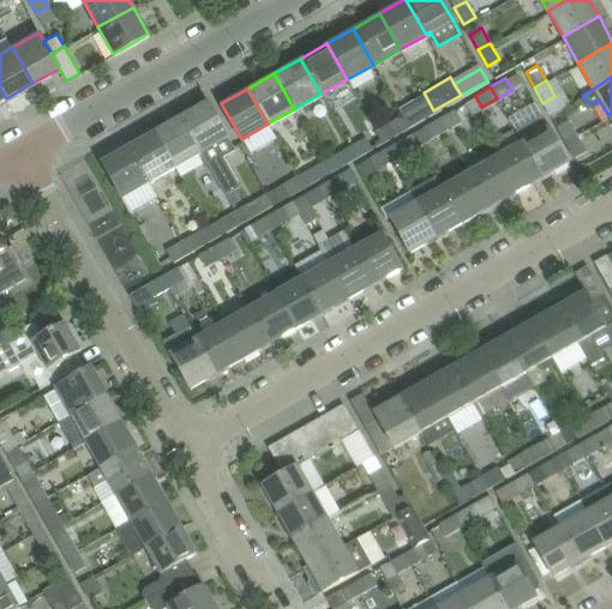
[(401,114),(407,126),(433,110),(424,92),(397,107),(401,114)]
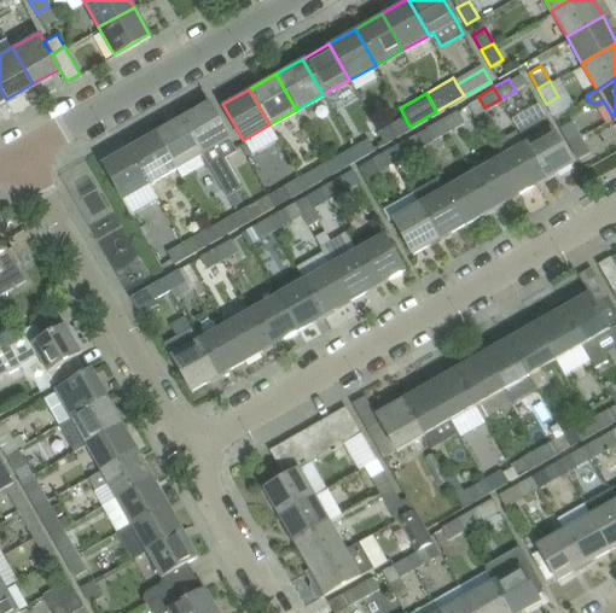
[(208,101),(181,116),(202,152),(208,163),(226,194),(234,190),(240,186),(222,155),(234,147),(228,136),(220,122),(208,101)]
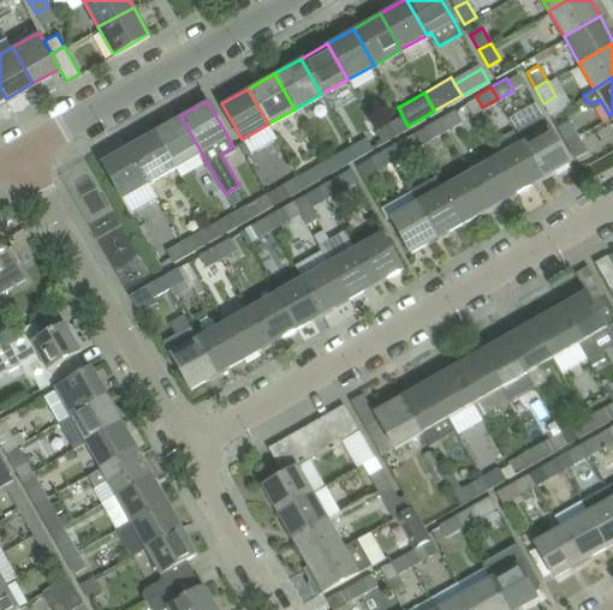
[(516,126),(537,111),(531,101),(510,117),(516,126)]
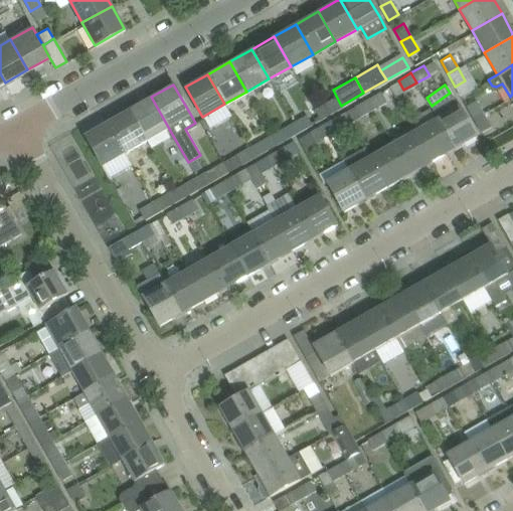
[(380,91),(366,98),(372,108),(385,101),(380,91)]
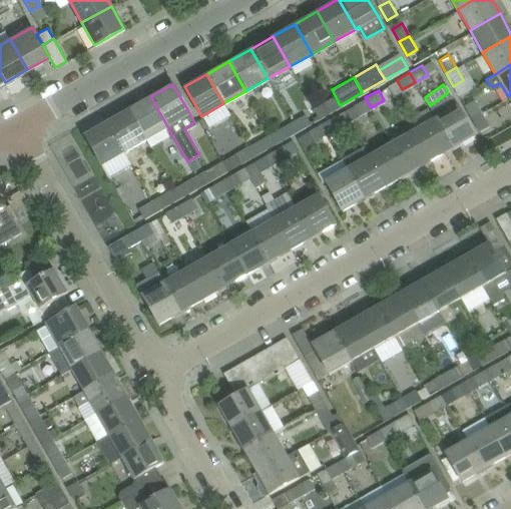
[(322,102),(328,112),(340,105),(335,95),(322,102)]
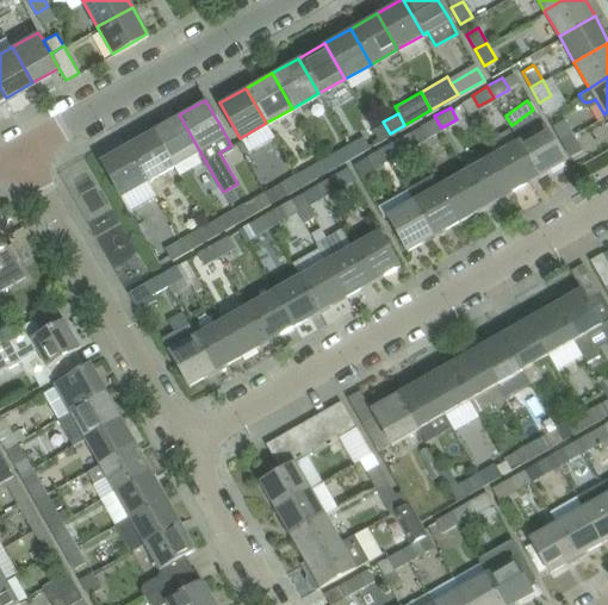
[(510,129),(517,141),(538,175),(564,160),(538,113),(510,129)]
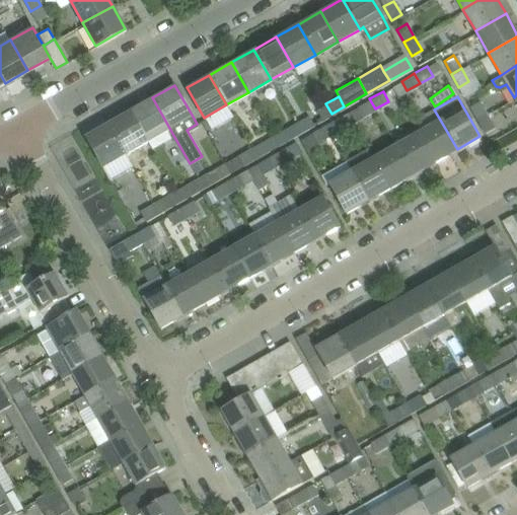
[(169,128),(152,97),(130,111),(147,140),(169,128)]
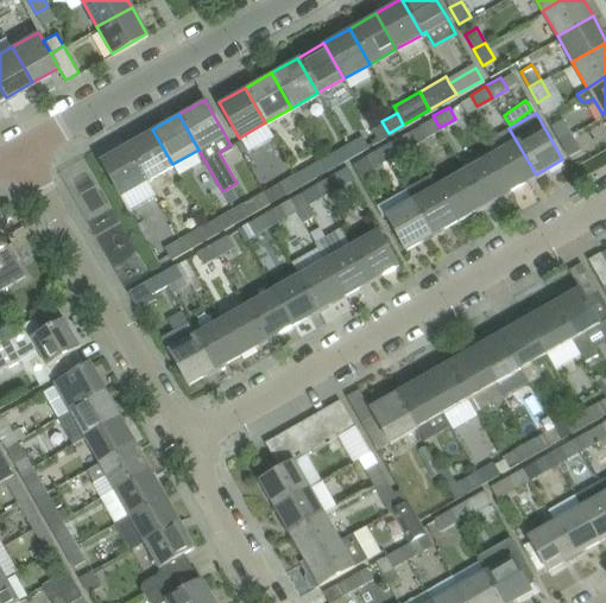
[(424,135),(440,127),(433,115),(418,125),(424,135)]
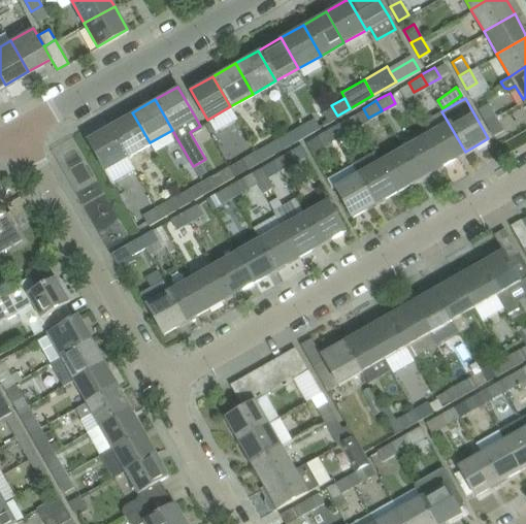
[(478,107),(485,121),(495,115),(488,101),(478,107)]
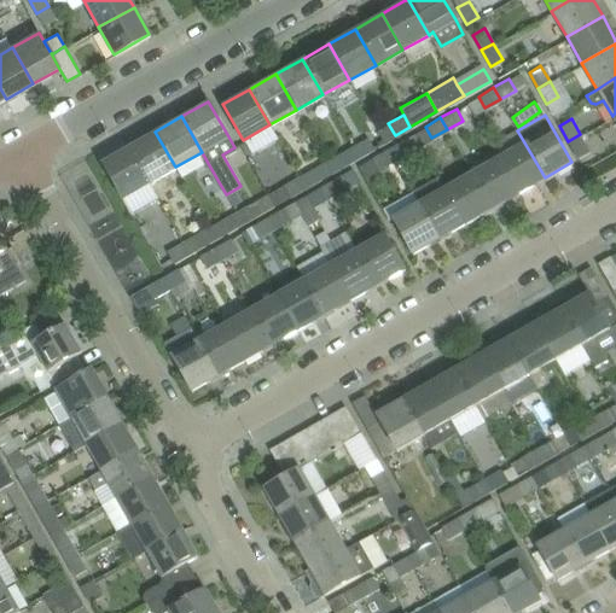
[(516,129),(490,144),(492,147),(498,157),(518,192),(545,177),(524,142),(523,142),(516,129)]
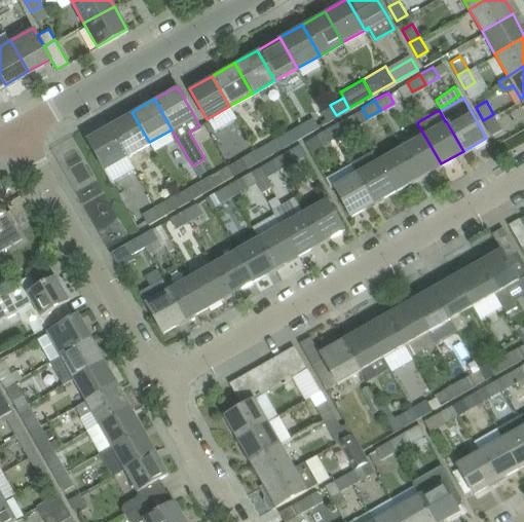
[(132,112),(109,124),(126,155),(149,142),(132,112)]
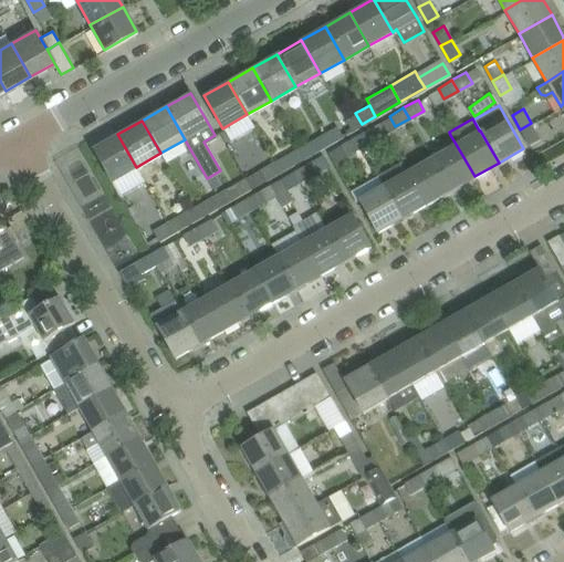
[(539,137),(531,123),(520,129),(528,144),(539,137)]
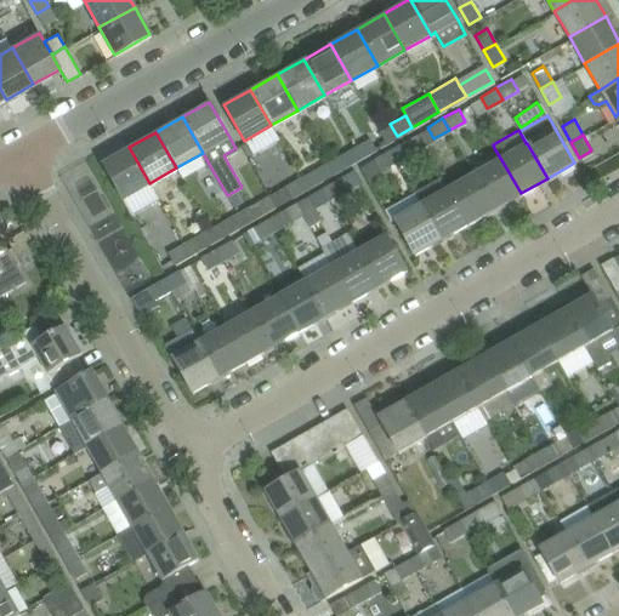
[(352,146),(359,157),(375,148),(368,136),(352,146)]
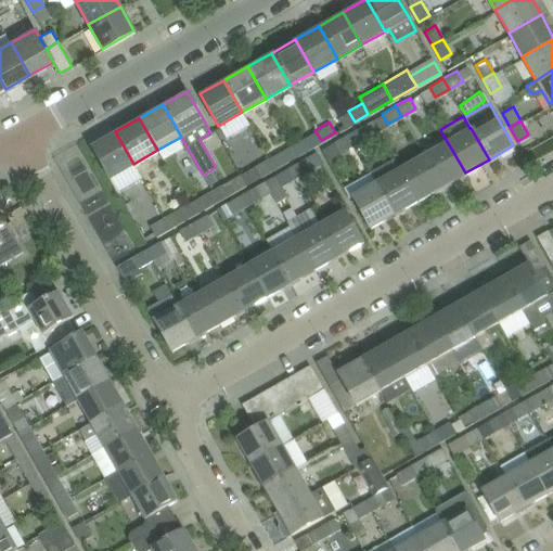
[(348,132),(354,143),(368,136),(362,125),(348,132)]
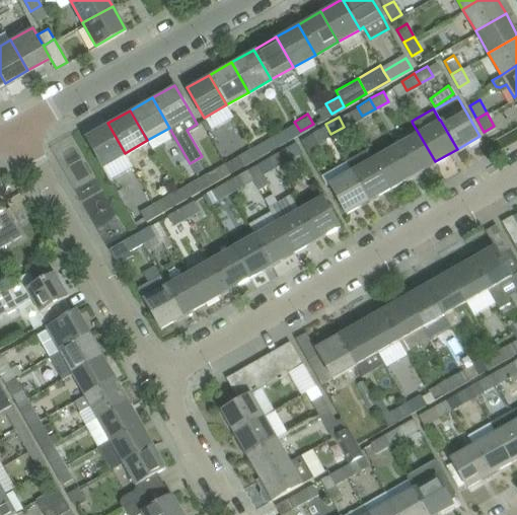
[(284,133),(287,139),(300,131),(294,122),(282,129),(284,133)]
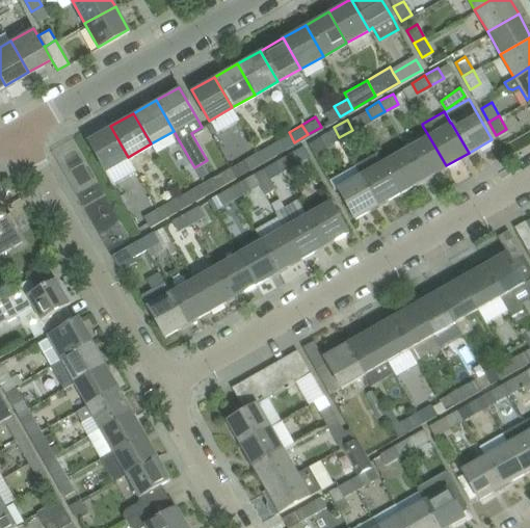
[(110,126),(87,139),(104,170),(110,181),(134,167),(128,157),(110,126)]
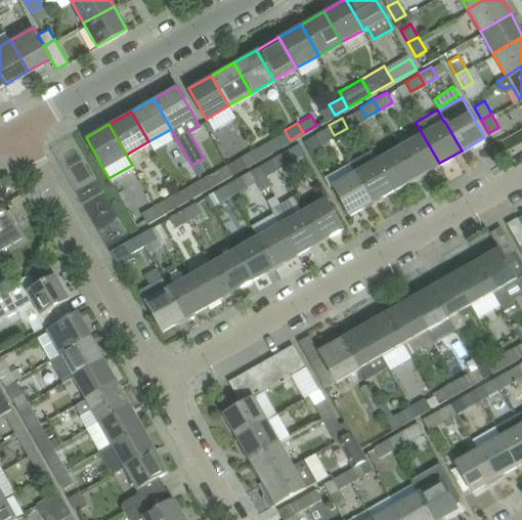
[(315,133),(320,142),(334,135),(329,125),(315,133)]
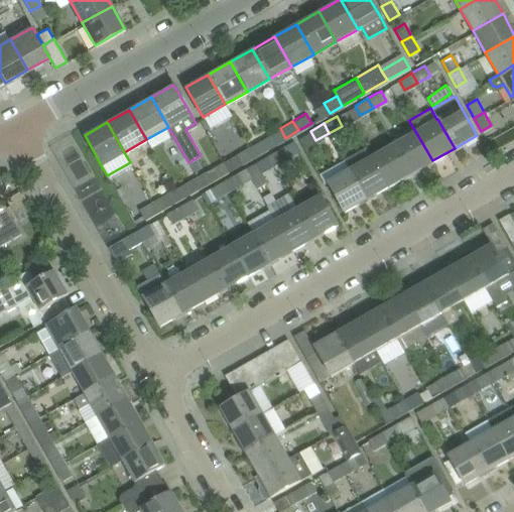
[(432,160),(415,131),(410,123),(389,134),(394,143),(393,144),(410,173),(432,160)]
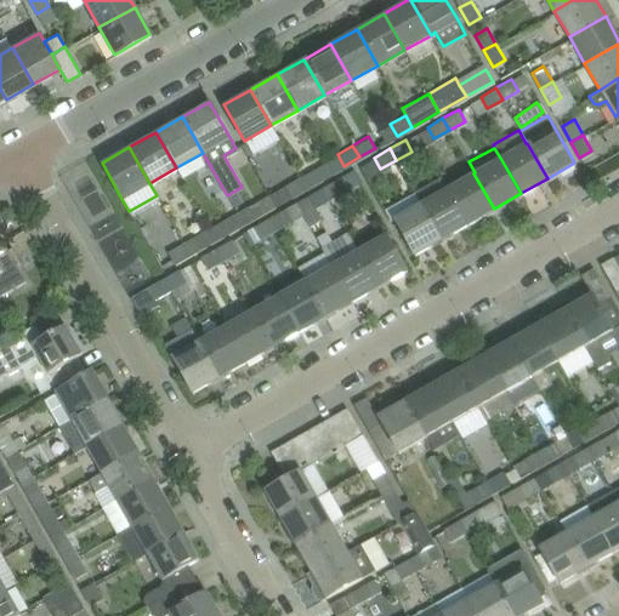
[(314,166),(299,176),(306,187),(322,178),(314,166)]
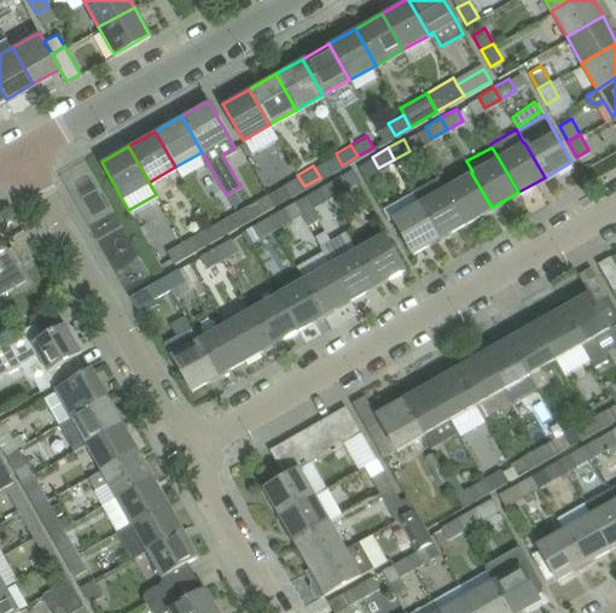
[(471,173),(445,187),(465,222),(492,208),(471,173)]
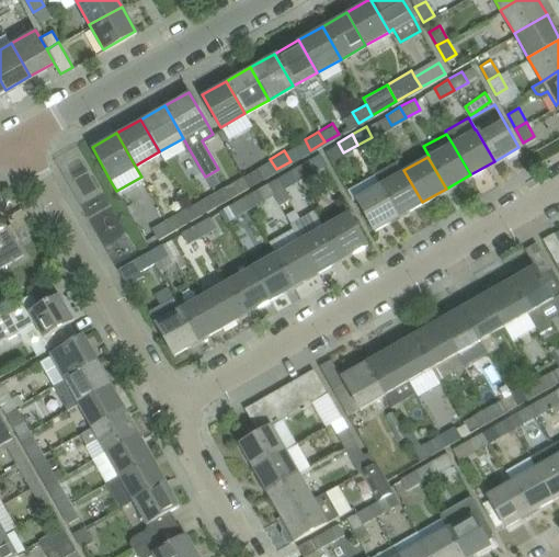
[(262,178),(276,169),(270,159),(257,167),(262,178)]
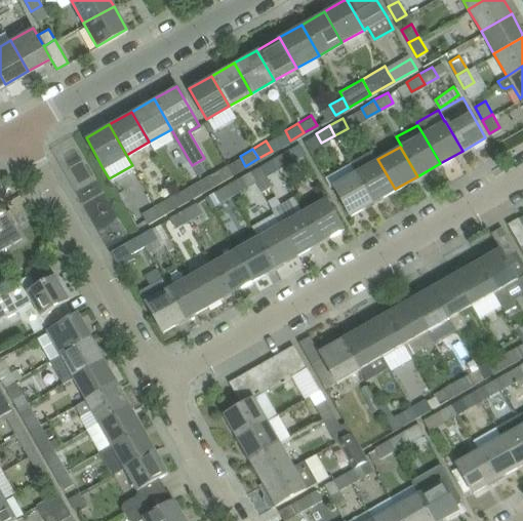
[(372,202),(395,189),(377,159),(372,149),(350,162),(356,172),(372,202)]
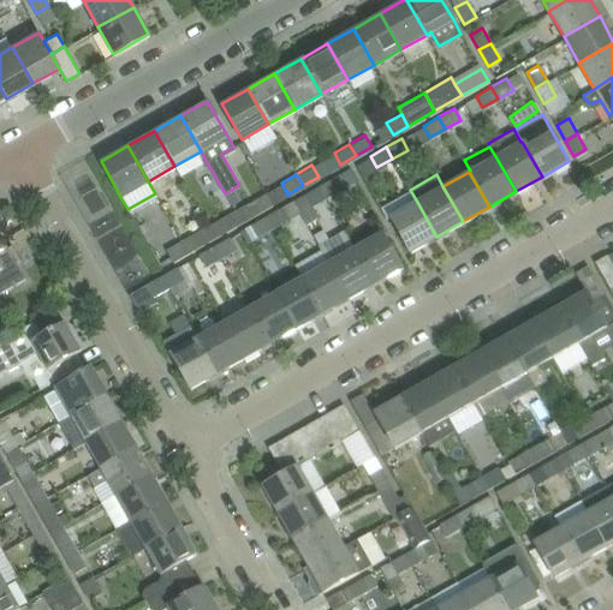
[(326,197),(341,187),(334,175),(319,185),(326,197)]
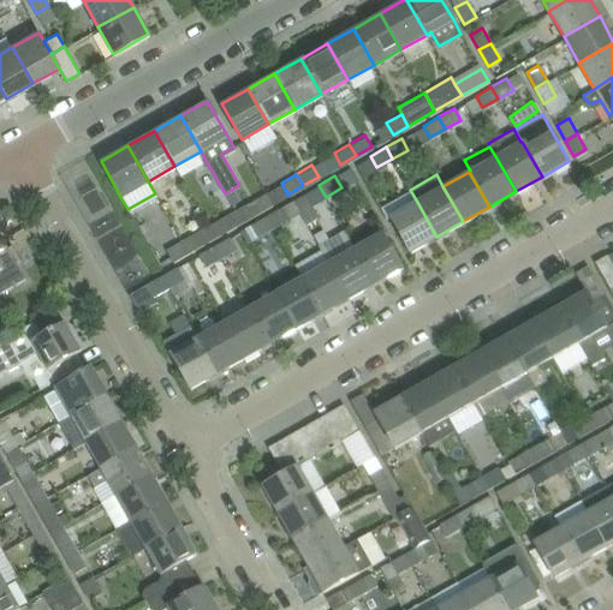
[(310,205),(326,197),(319,185),(292,199),(299,211),(305,222),(317,216),(316,214),(310,205)]
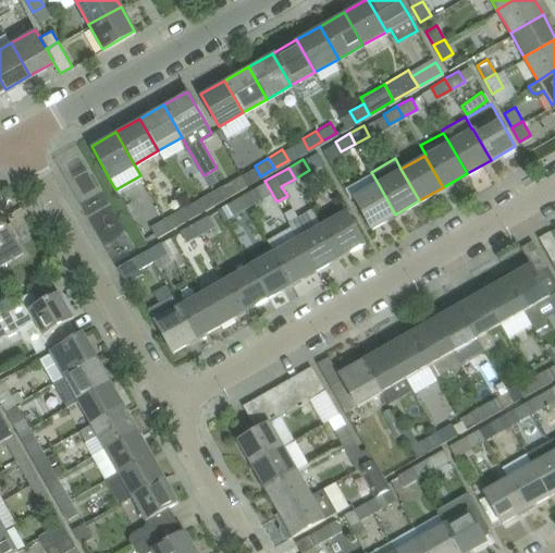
[(211,191),(217,200),(232,193),(225,182),(211,191)]
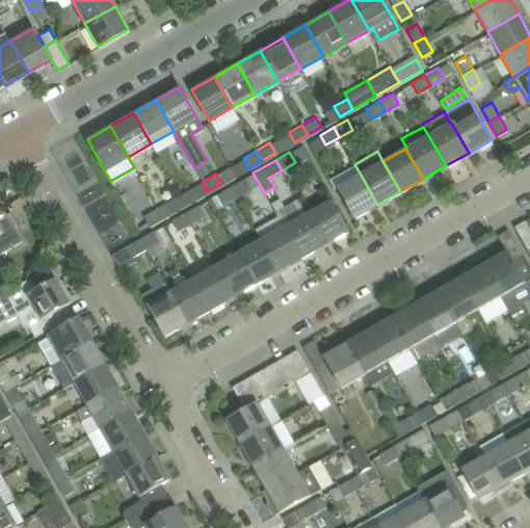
[(337,188),(344,200),(354,217),(377,205),(361,175),(337,188)]
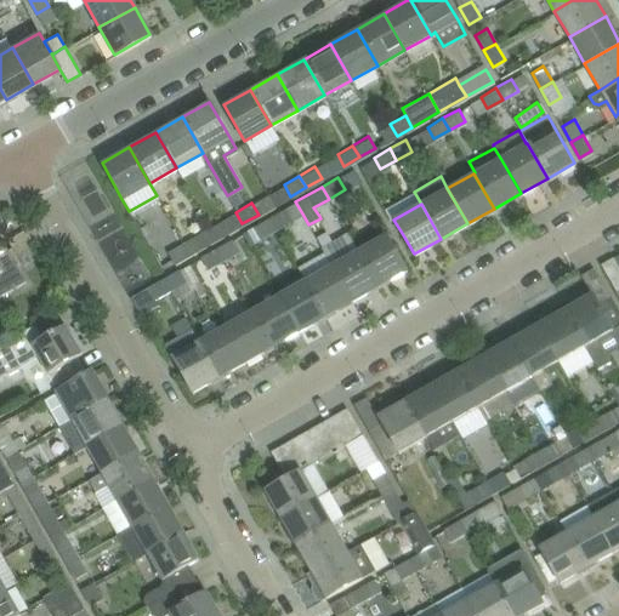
[(268,217),(276,229),(290,220),(284,209),(268,217)]
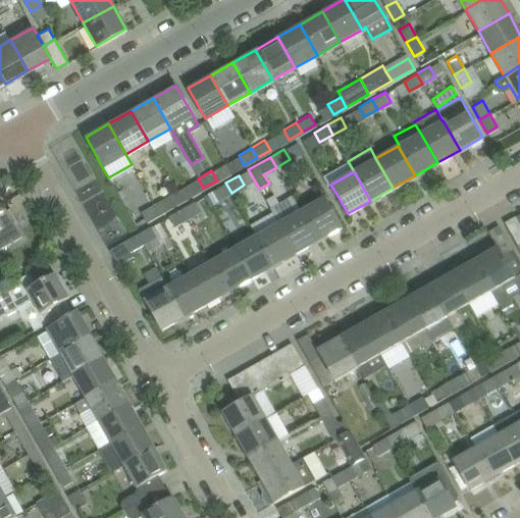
[(175,191),(182,201),(203,188),(198,178),(175,191)]
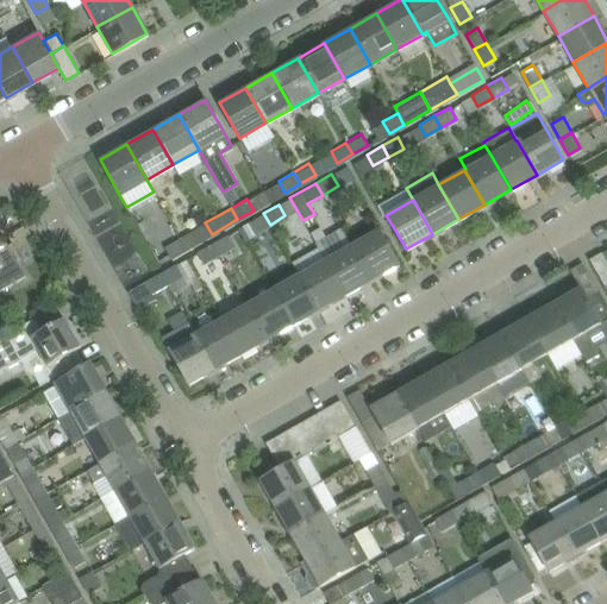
[(270,225),(263,213),(248,221),(255,233),(270,225)]
